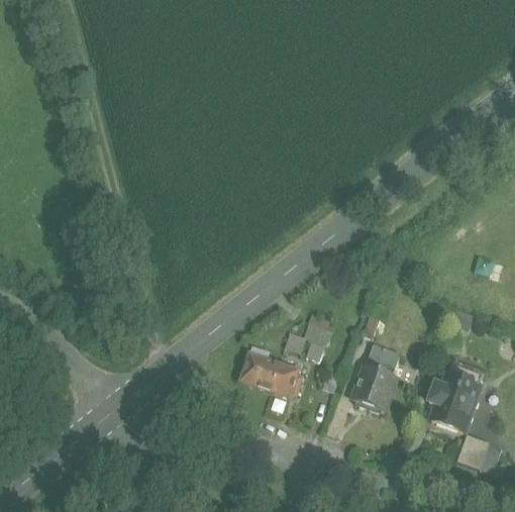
[(400,353),(373,344),(367,362),(374,364),(373,369),(392,375),(400,353)]
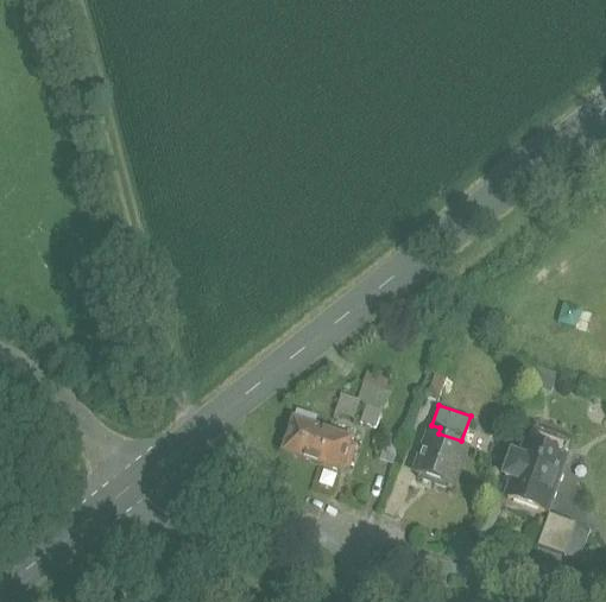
[(313,413),(296,407),(294,416),(283,448),(341,468),(342,462),(348,463),(354,444),(349,442),(351,436),(352,437),(355,424),(338,418),(334,430),(309,422),(313,413)]
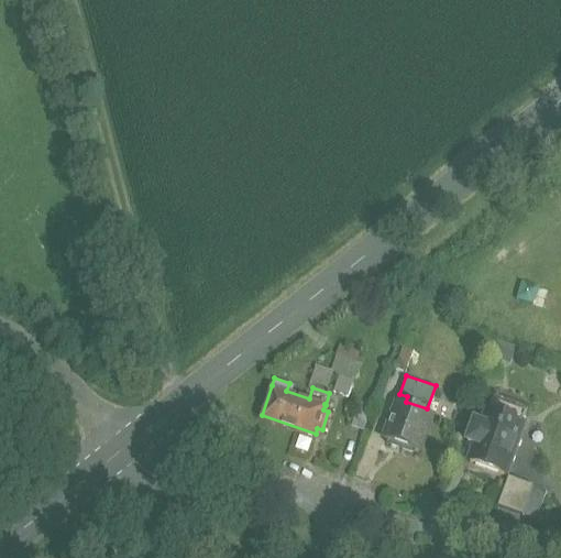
[(352,383),(337,378),(333,389),(349,393),(352,383)]
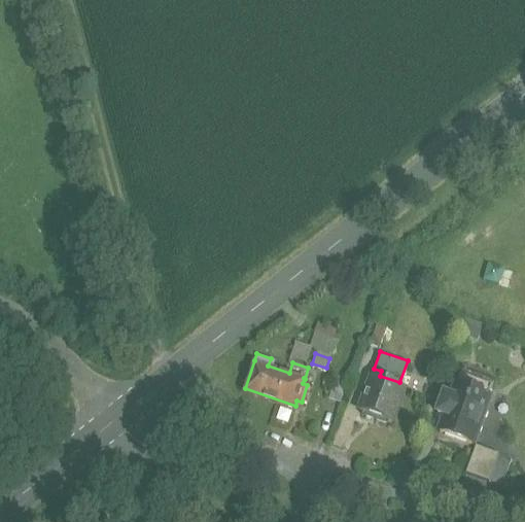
[(493,375),(464,363),(457,381),(456,381),(440,429),(471,441),(488,392),(487,392),(490,383),(493,375)]
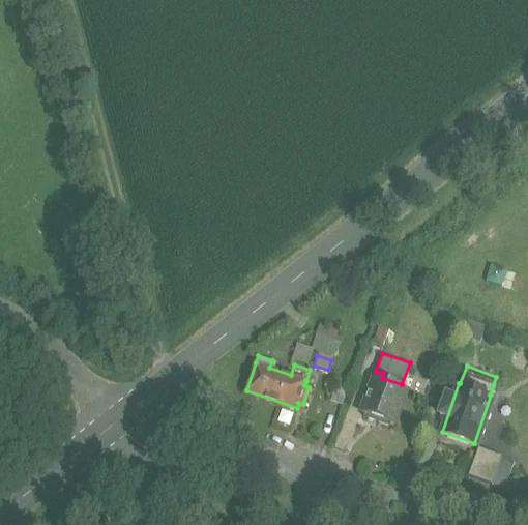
[(329,397),(340,400),(347,377),(336,374),(329,397)]
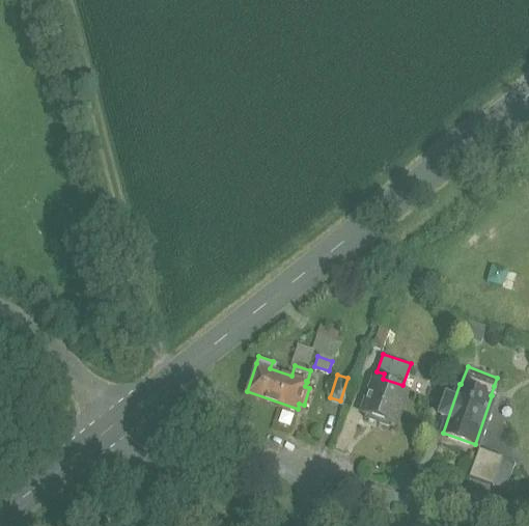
[(383,379),(374,376),(362,411),(378,416),(378,417),(378,419),(379,420),(388,423),(389,422),(390,422),(391,421),(394,422),(407,387),(402,385),(383,379)]
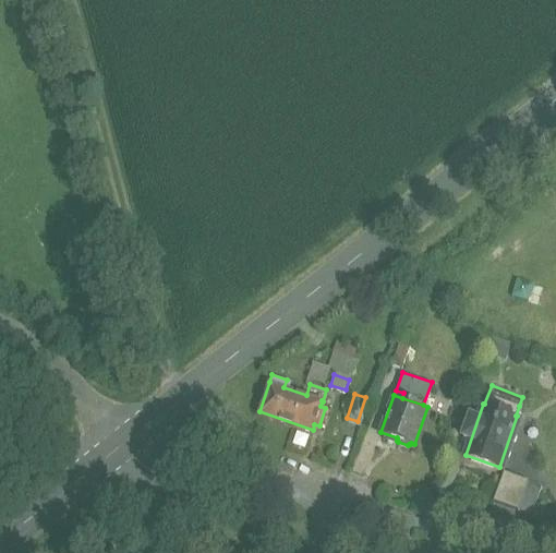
[(529,478),(504,469),(493,497),(518,506),(529,478)]
